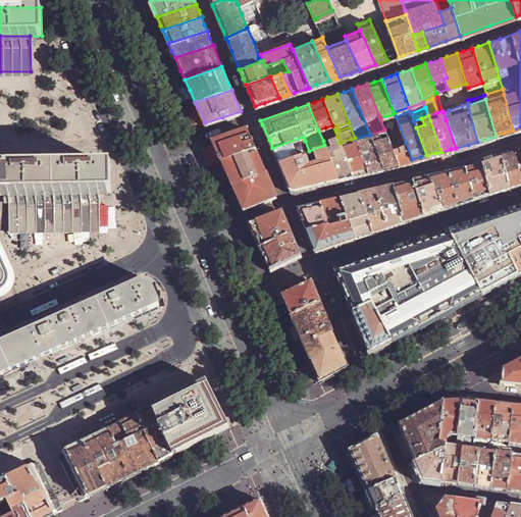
[(421,118),(414,120),(416,127),(424,124),(421,118)]
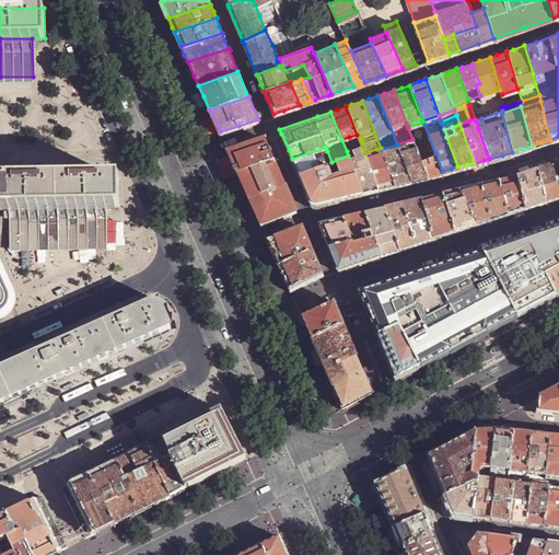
[(244,141),(226,148),(231,158),(236,170),(274,155),(265,135),(244,141)]
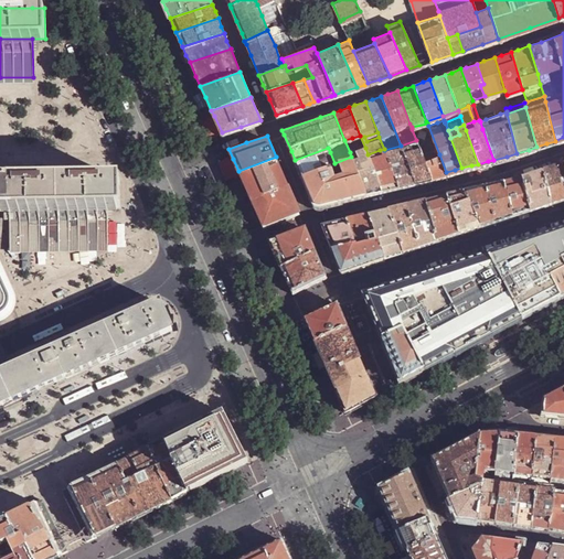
[(360,136),(352,138),(357,150),(365,148),(360,136)]
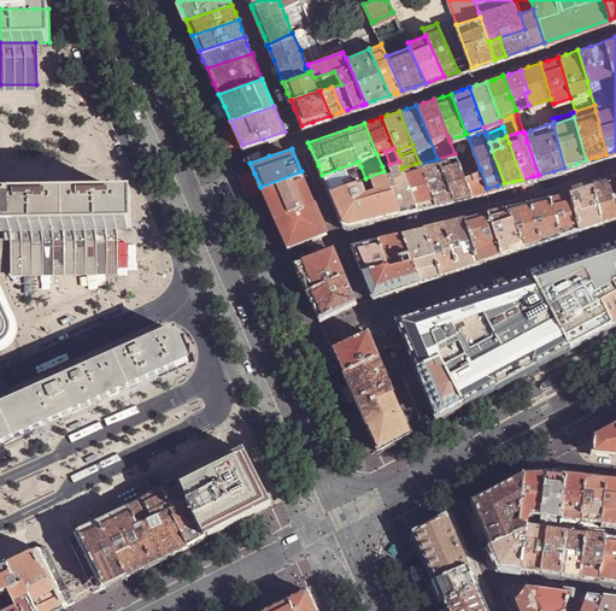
[(388,165),(389,164),(385,151),(376,153),(382,166),(388,165)]
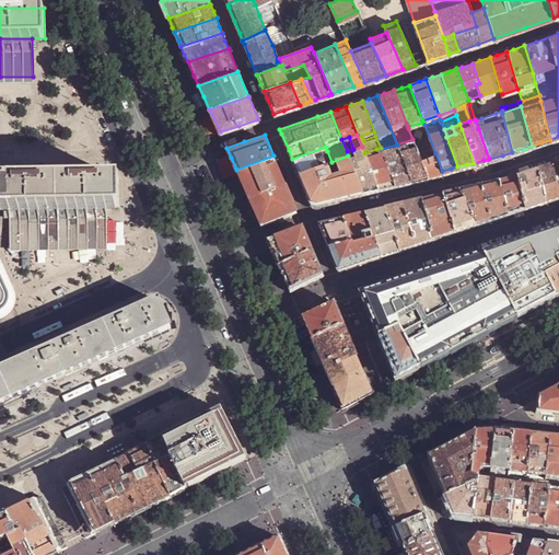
[(420,176),(427,175),(420,159),(412,139),(397,145),(404,161),(410,178),(420,176)]
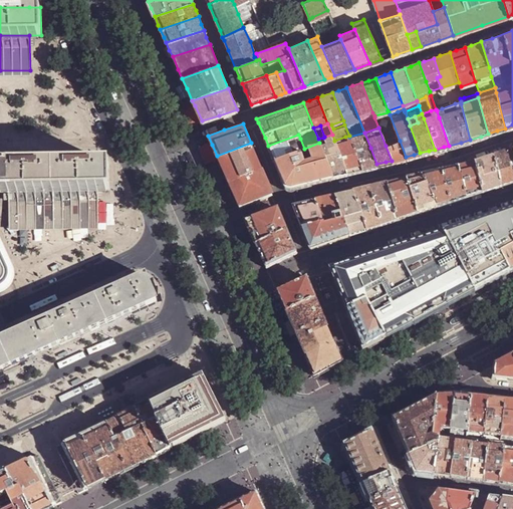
[(355,151),(357,150),(356,147),(361,146),(362,149),(370,148),(364,133),(349,137),(355,151)]
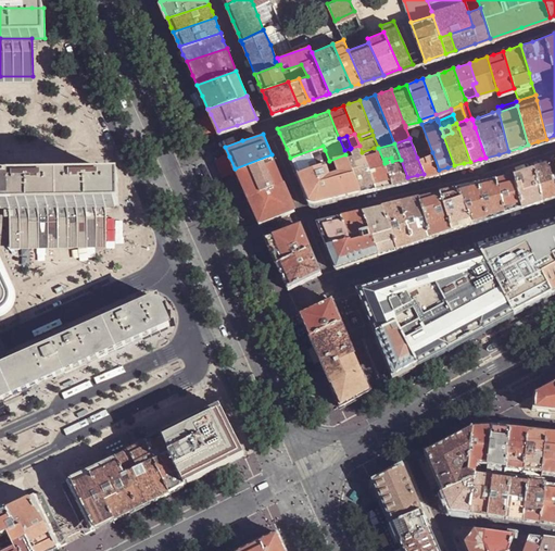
[(323,146),(290,158),(293,167),(295,173),(324,163),(329,161),(325,150),(323,146)]
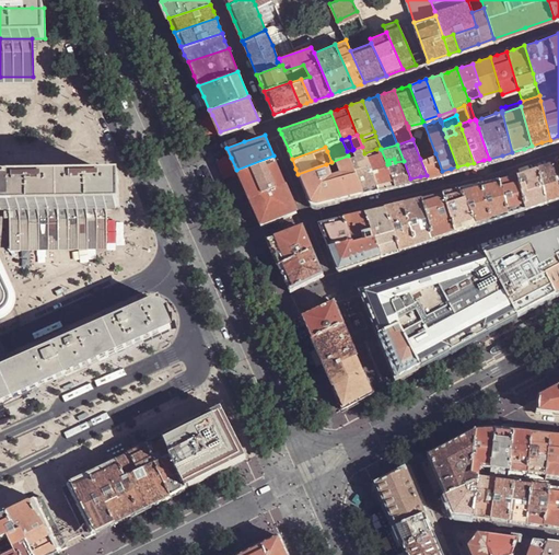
[(370,189),(377,187),(365,157),(364,153),(362,147),(353,149),(352,150),(354,155),(349,157),(362,192),(370,189)]
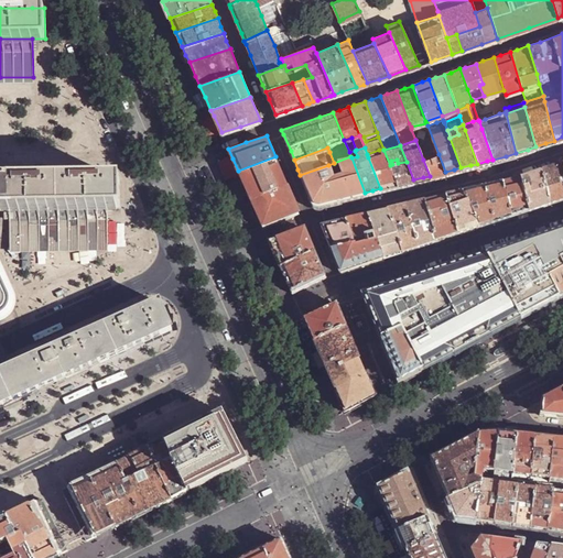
[(367,154),(368,157),(380,188),(390,186),(397,184),(390,165),(383,150),(383,149),(379,150),(367,154)]
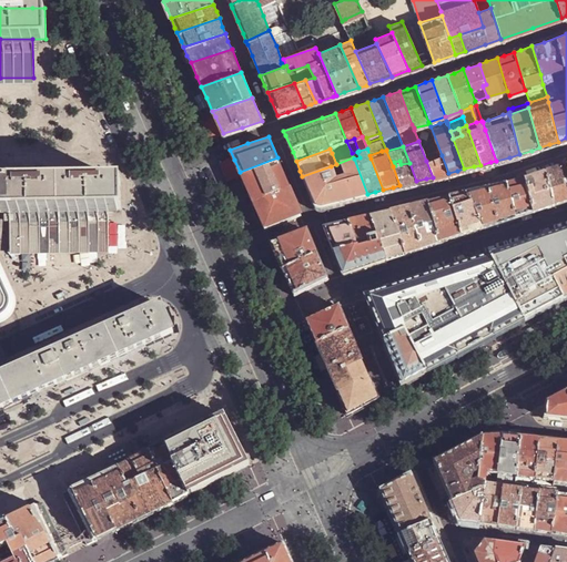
[(426,161),(433,177),(443,174),(448,173),(442,155),(426,161)]
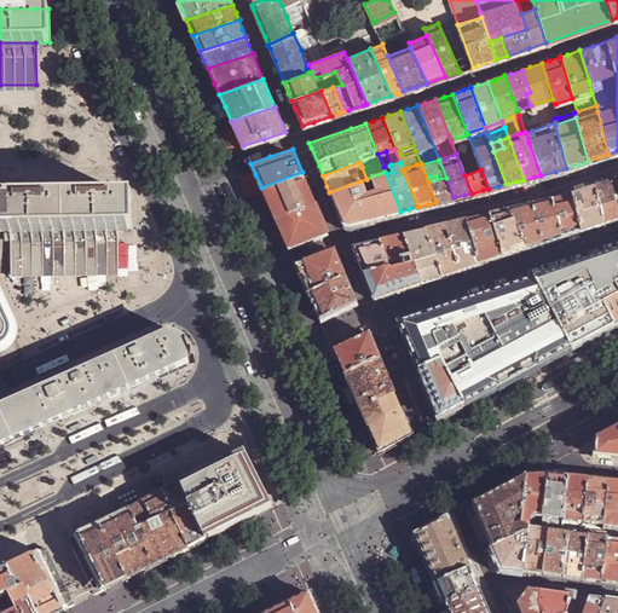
[(302,172),(261,188),(271,210),(273,215),(315,201),(302,172)]
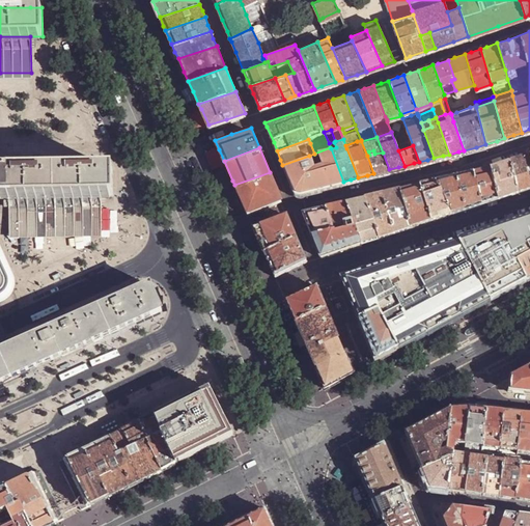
[(309,156),(282,165),(288,177),(294,189),(300,193),(316,189),(343,182),(331,148),(330,147),(314,154),(309,156)]
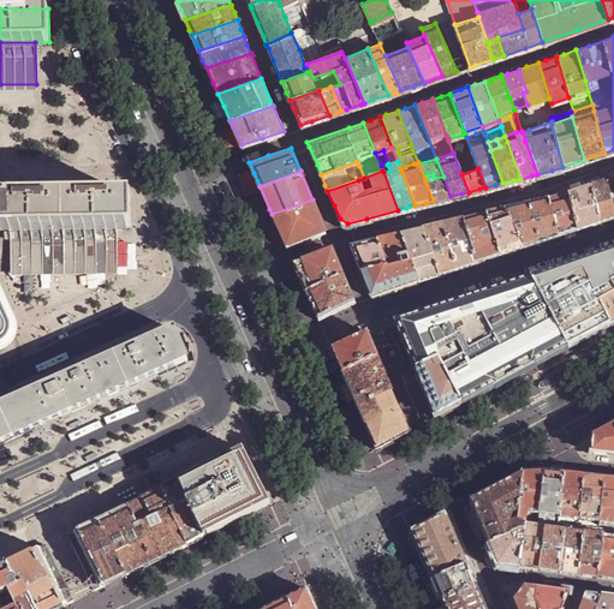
[(601,178),(590,181),(598,218),(607,215),(613,213),(613,179),(613,174),(601,178)]
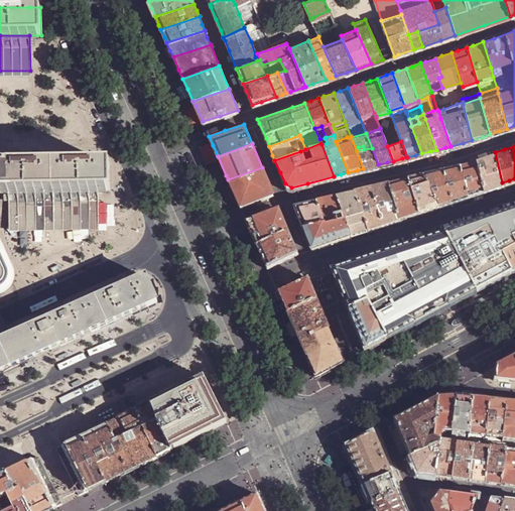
[(357,151),(363,168),(373,166),(378,164),(372,148),(364,149),(359,150),(357,151)]
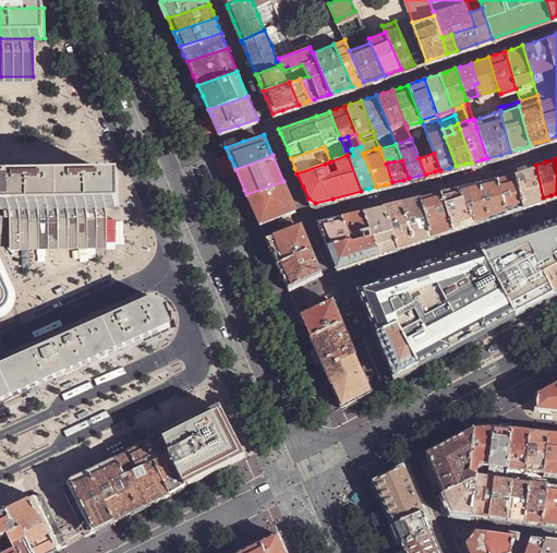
[(8,175),(106,172),(105,164),(86,164),(28,165),(8,166),(8,175)]
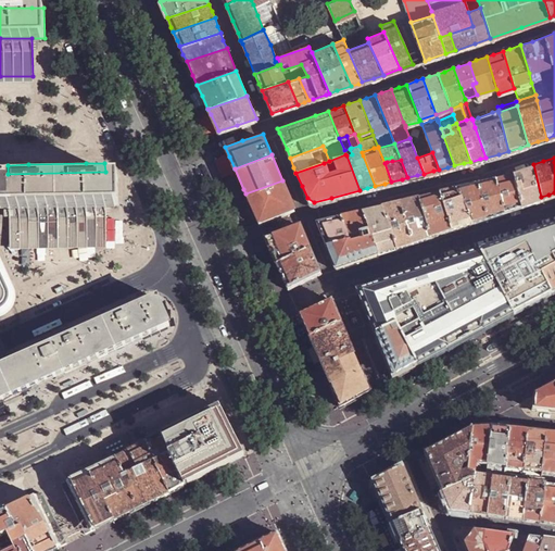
[(522,168),(513,172),(520,204),(525,202),(534,199),(541,197),(533,164),(522,168)]
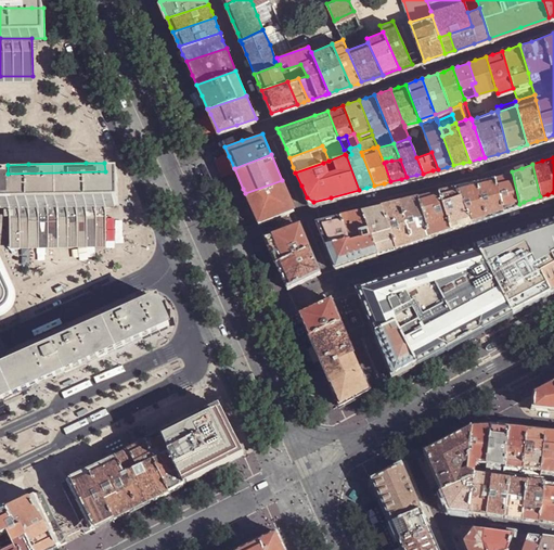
[(105,171),(8,174),(0,174),(0,204),(10,204),(105,203),(118,202),(118,173),(105,171)]
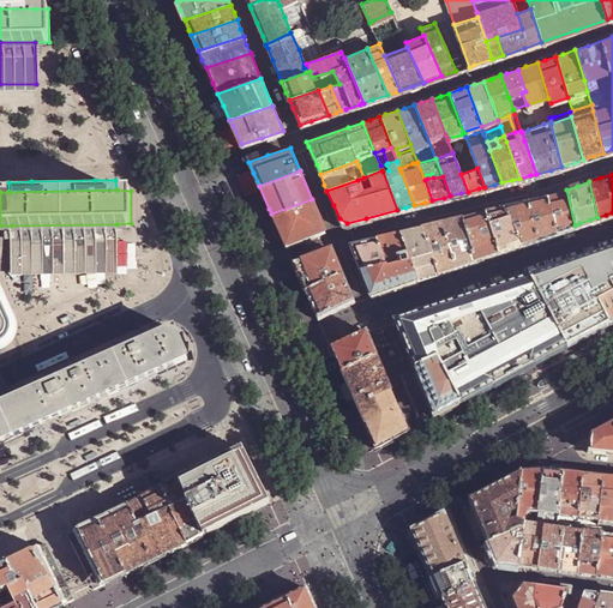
[(556,192),(547,193),(556,232),(564,228),(575,226),(566,190),(556,192)]
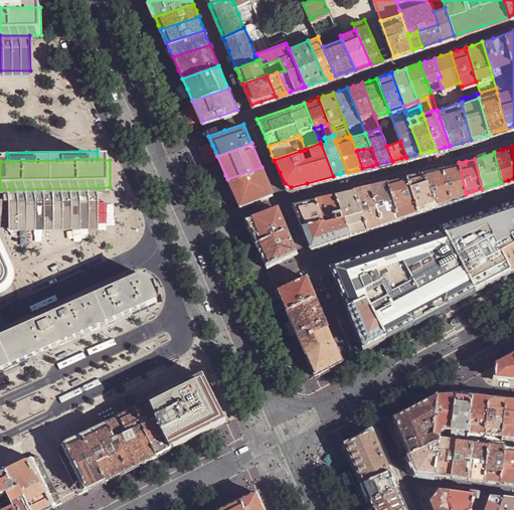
[(450,199),(466,194),(459,162),(442,166),(450,199)]
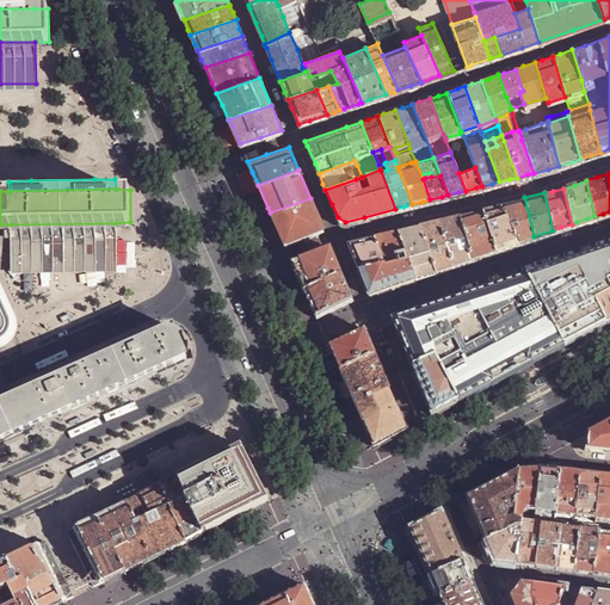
[(524,197),(518,199),(500,203),(519,241),(533,236),(534,236),(524,197)]
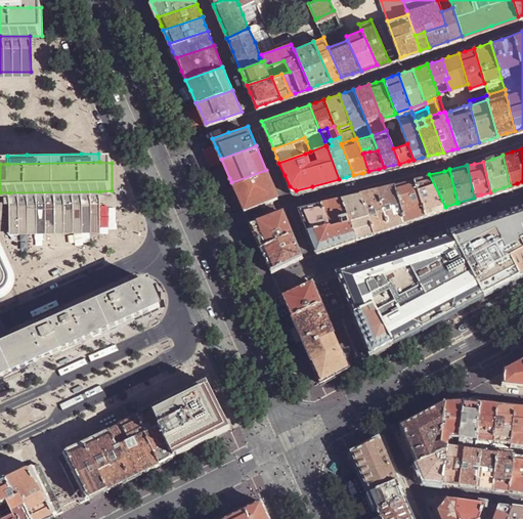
[(266,170),(231,182),(240,200),(243,208),(276,195),(266,170)]
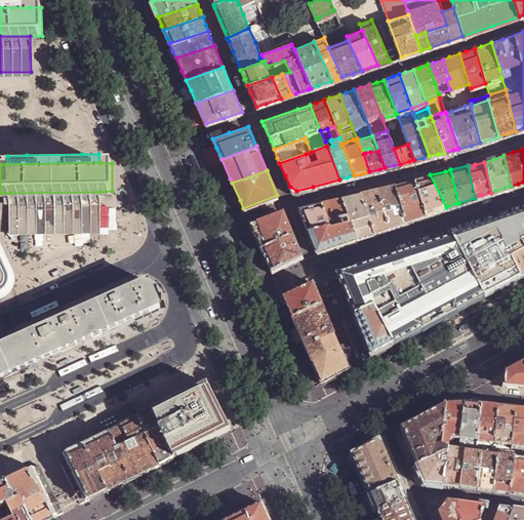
[(422,176),(414,178),(426,214),(436,210),(446,207),(430,174),(422,176)]
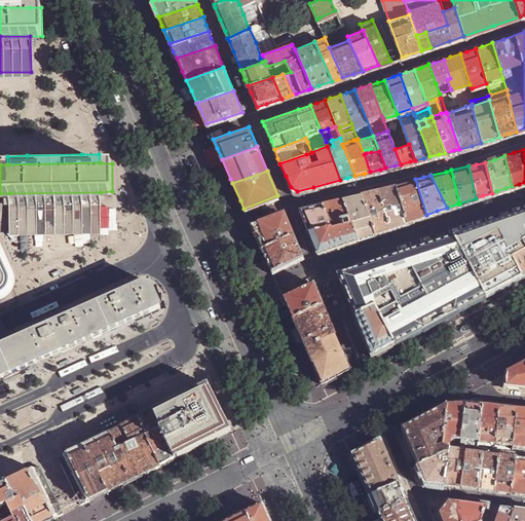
[(405,181),(396,184),(404,222),(413,219),(426,215),(415,179),(405,181)]
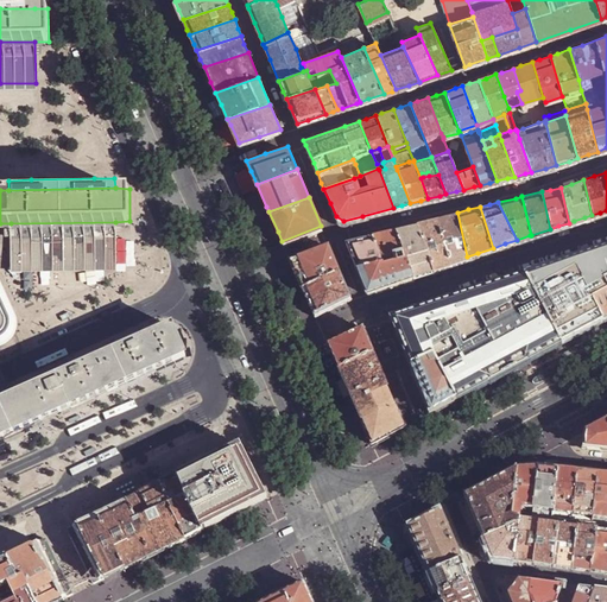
[(448,214),(437,217),(450,263),(457,259),(467,257),(457,213),(448,214)]
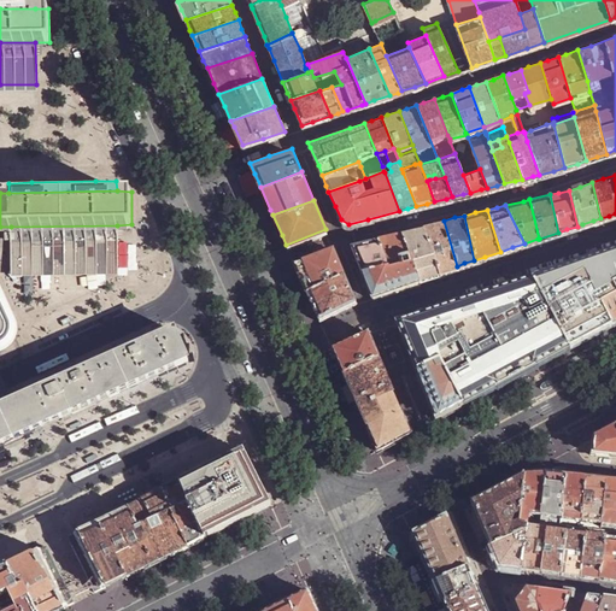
[(434,222),(422,225),(432,252),(439,272),(447,269),(457,266),(444,221),(434,222)]
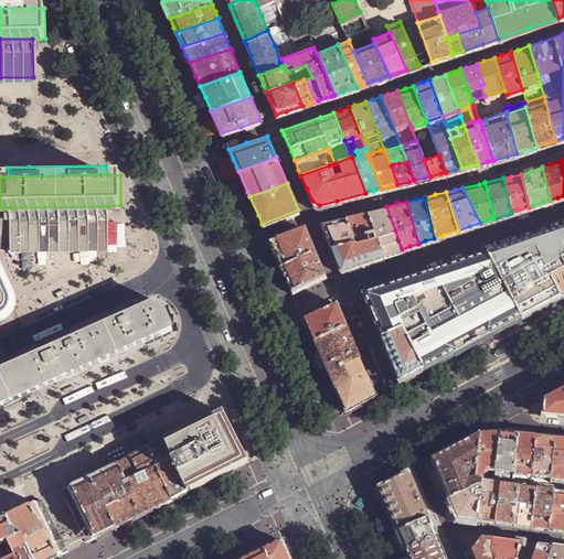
[(107,206),(10,207),(10,246),(14,246),(24,246),(35,245),(46,245),(60,245),(75,245),(92,244),(102,244),(108,244),(107,206)]
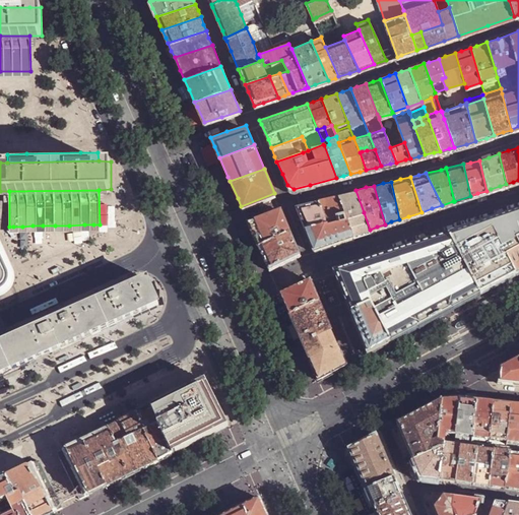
[(345,192),(338,194),(344,211),(346,218),(364,212),(355,190),(345,192)]
